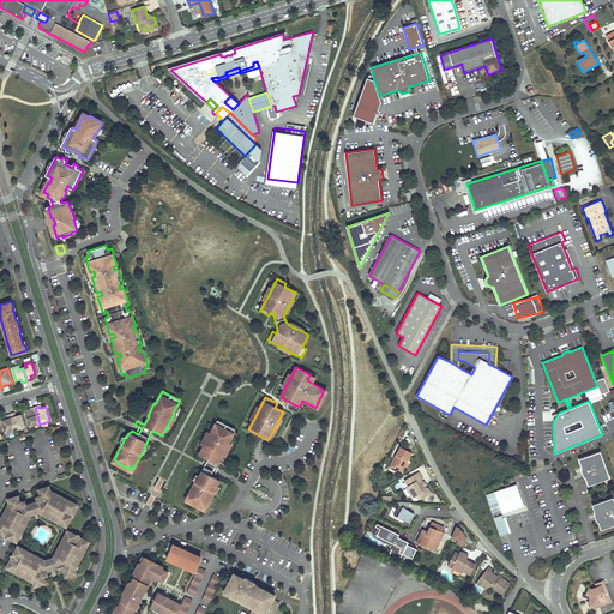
[(30,427),(40,425),(35,408),(30,409),(31,411),(29,413),(26,413),(30,427)]
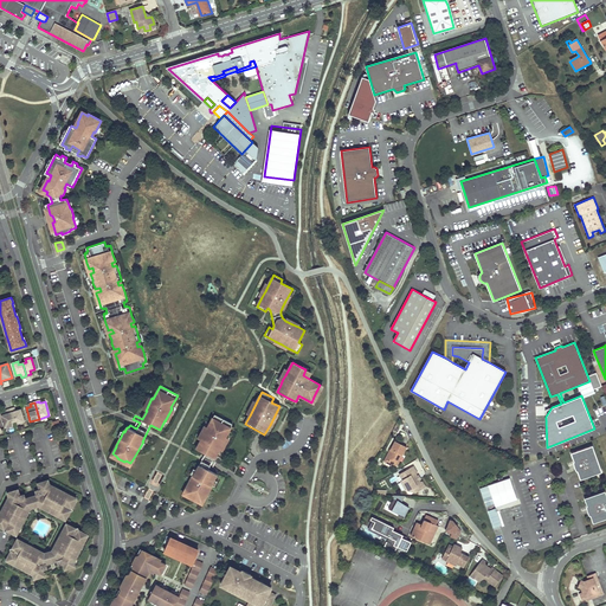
[(15,412),(14,408),(11,410),(14,421),(19,420),(19,424),(25,423),(21,410),(15,412)]
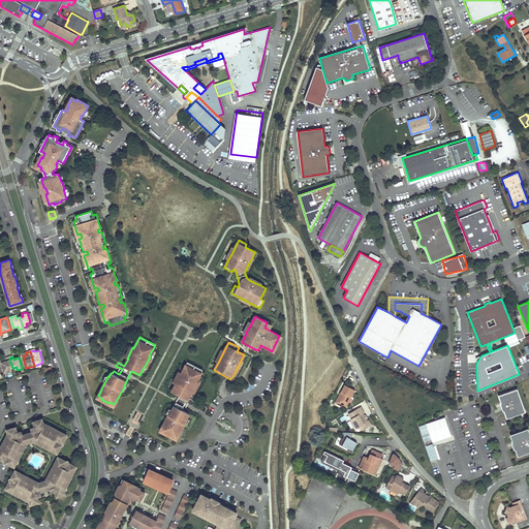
[(9,369),(12,368),(9,358),(5,359),(6,362),(1,364),(4,374),(9,372),(9,369)]
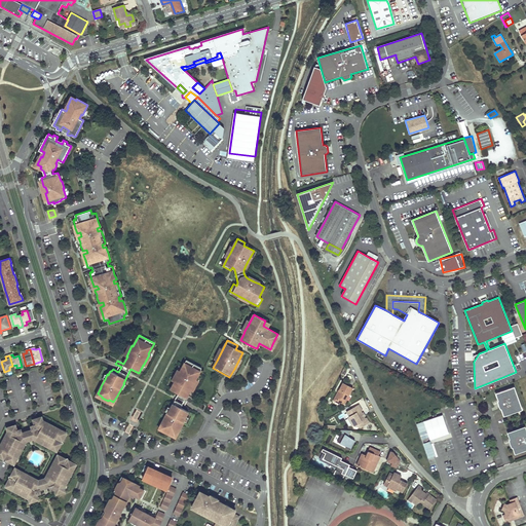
[(196,380),(196,379),(201,369),(186,361),(181,371),(180,371),(174,381),(175,382),(171,389),(178,393),(171,408),(170,408),(167,412),(163,420),(164,420),(160,427),(165,429),(164,430),(167,433),(171,435),(172,434),(176,436),(180,428),(181,429),(185,421),(187,417),(186,416),(189,412),(187,411),(188,409),(185,407),(183,406),(185,401),(187,402),(191,404),(193,401),(186,398),(190,390),(191,390),(196,380)]
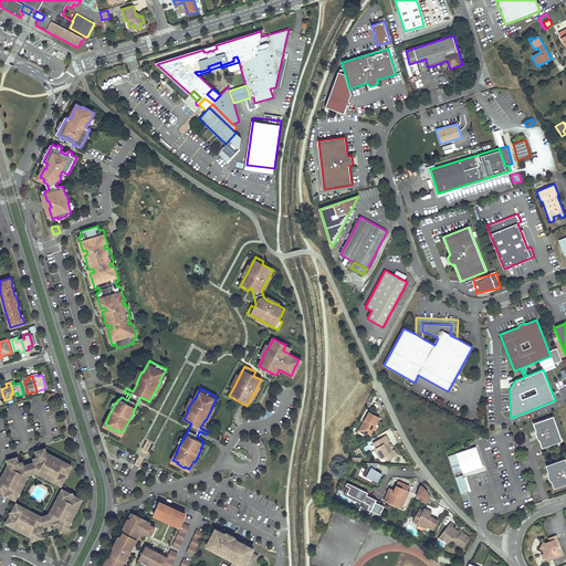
[(380,415),(369,410),(366,419),(367,419),(364,429),(368,431),(374,433),(380,415)]
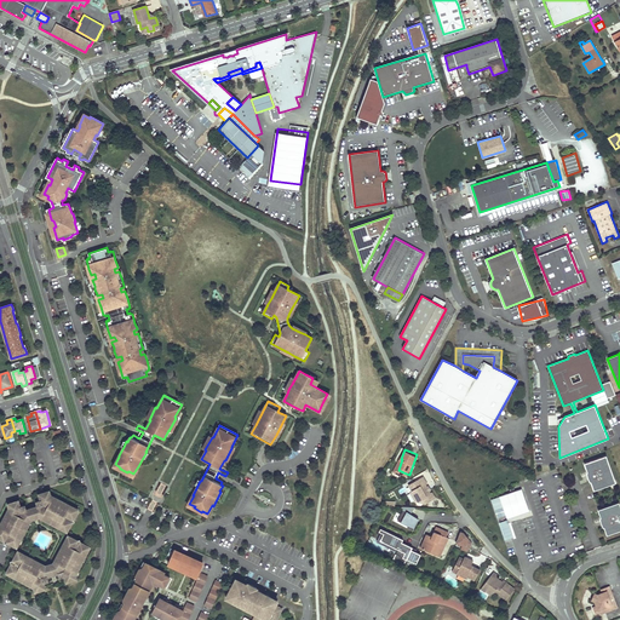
[(616,482),(606,455),(584,464),(587,472),(586,472),(586,476),(589,475),(590,480),(589,480),(590,482),(591,482),(593,491),(616,482)]
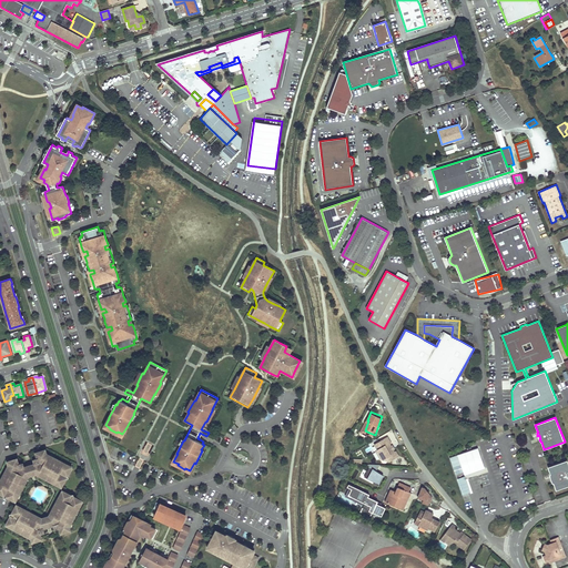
[(378,450),(383,457),(386,458),(387,460),(391,460),(398,455),(396,450),(395,452),(393,449),(392,446),(389,444),(391,443),(387,437),(375,445),(378,450)]
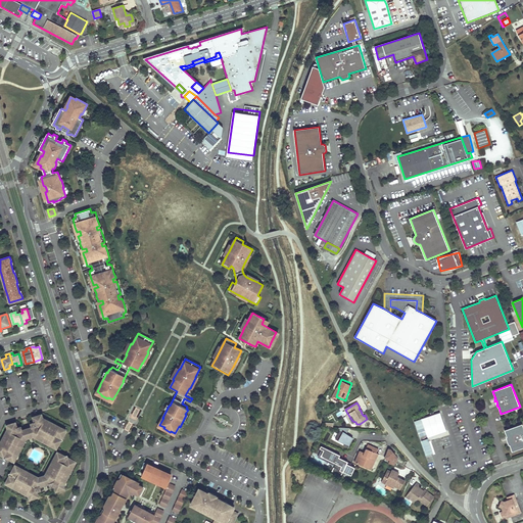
[(135,419),(140,410),(136,408),(132,417),(135,419)]
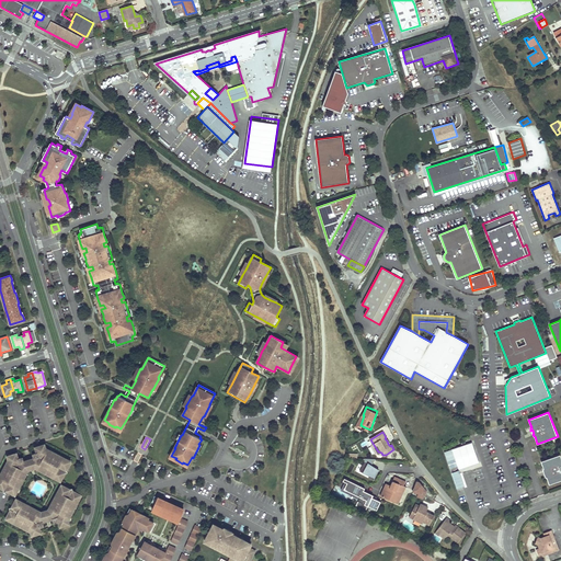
[(472,442),(451,449),(458,469),(479,461),(472,442)]
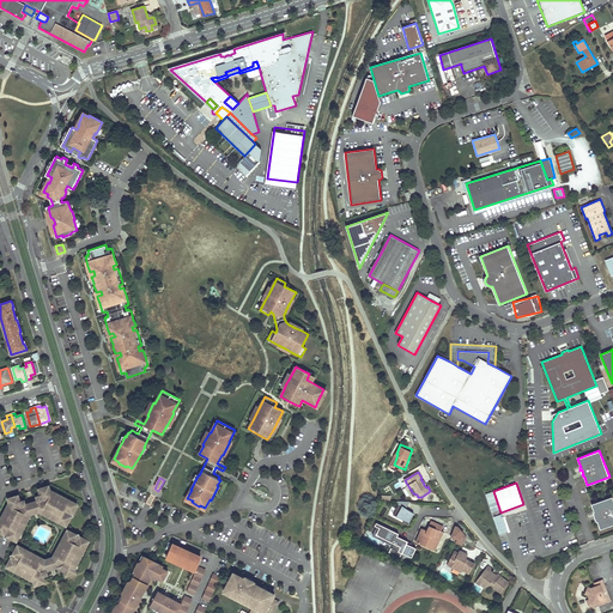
[(36,501),(26,504),(24,499),(20,501),(18,495),(10,497),(12,502),(8,503),(6,508),(7,509),(4,519),(1,519),(0,520),(0,532),(6,535),(7,533),(8,533),(7,536),(16,540),(17,535),(19,535),(22,529),(22,528),(25,520),(28,519),(30,513),(32,514),(37,513),(38,510),(44,514),(47,513),(55,517),(55,520),(60,522),(62,521),(67,523),(71,515),(68,514),(70,513),(72,514),(77,505),(71,503),(71,501),(66,498),(64,498),(55,495),(54,492),(49,490),(47,491),(46,486),(37,489),(40,495),(35,496),(36,501)]
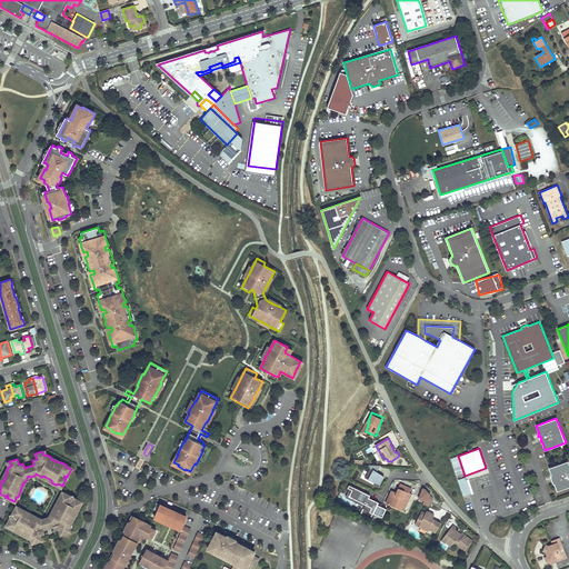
[(568,486),(568,463),(568,461),(549,468),(551,473),(550,473),(551,476),(552,476),(555,480),(552,481),(555,485),(558,490),(568,487),(568,486)]
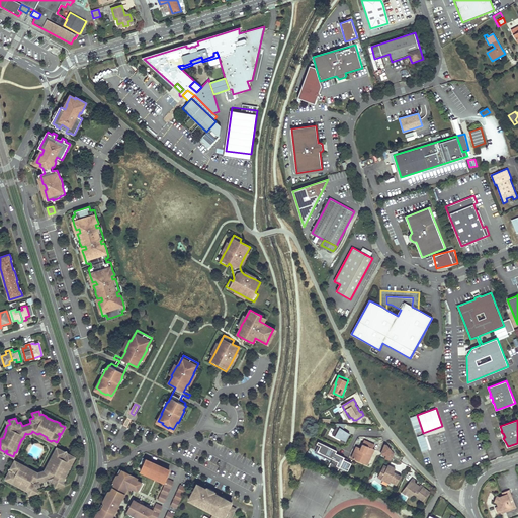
[(344,443),(349,434),(342,431),(346,424),(336,424),(336,427),(332,435),(336,437),(336,436),(341,439),(340,441),(344,443)]
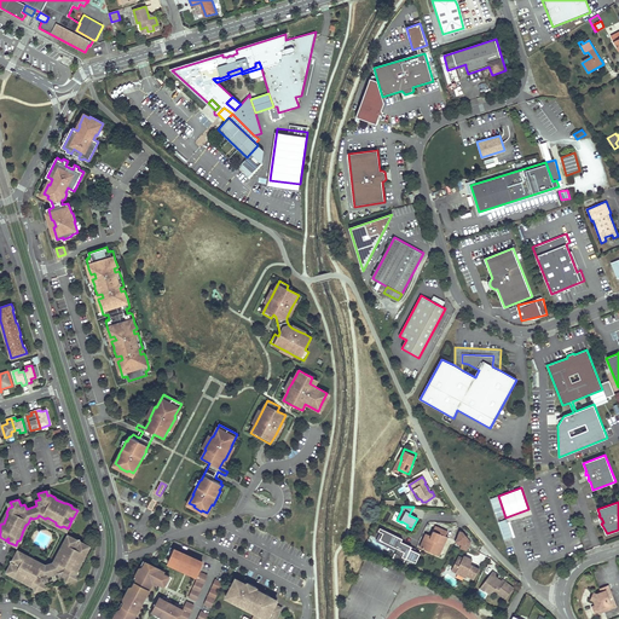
[(426,533),(420,547),(439,556),(441,550),(439,550),(443,542),(445,543),(447,537),(445,536),(447,531),(435,526),(431,536),(426,533)]
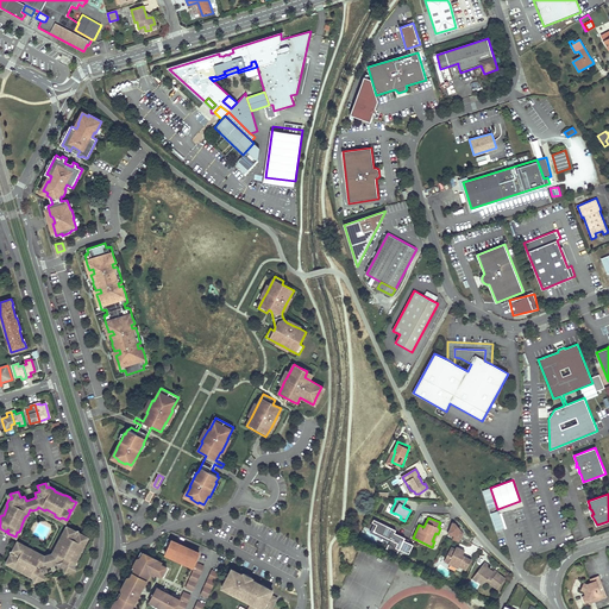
[(376,525),(374,532),(390,540),(388,545),(399,550),(408,554),(413,545),(403,540),(405,538),(394,533),(395,531),(374,520),(372,522),(376,525)]
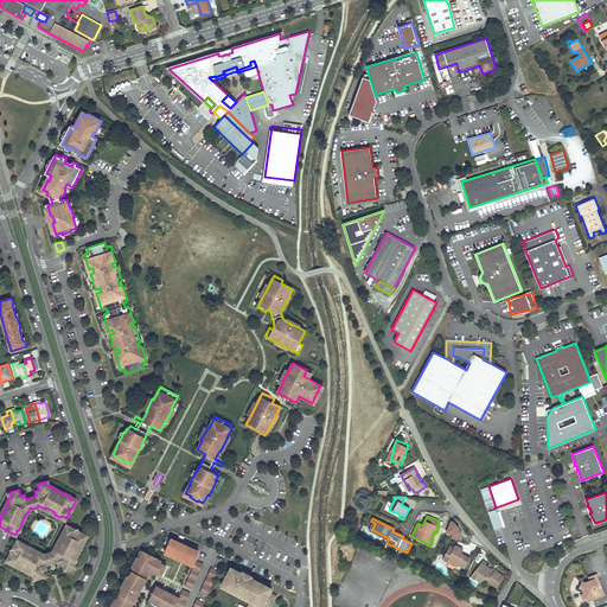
[(451,519),(445,536),(458,541),(462,534),(451,519)]
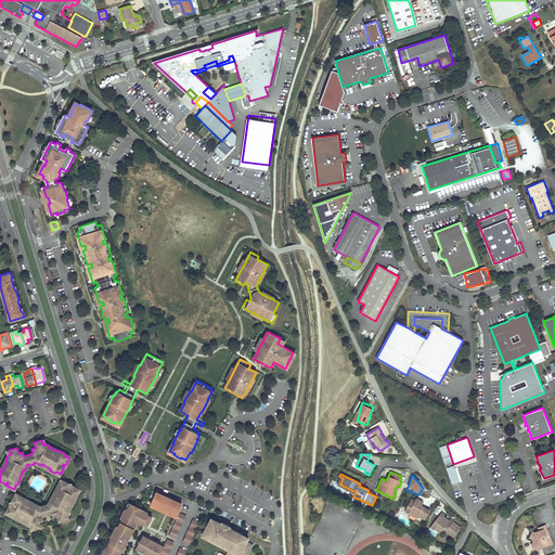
[(40,507),(35,504),(34,505),(26,501),(25,499),(21,497),(18,497),(15,495),(11,502),(13,503),(13,505),(11,503),(5,512),(11,514),(12,516),(15,518),(17,517),(25,521),(26,524),(30,526),(33,525),(34,529),(41,527),(39,521),(43,520),(42,516),(47,515),(52,513),(53,517),(57,516),(60,521),(66,519),(65,515),(67,514),(69,510),(69,508),(73,500),(75,500),(77,495),(77,493),(79,489),(71,485),(69,487),(68,487),(69,483),(63,480),(61,485),(59,485),(56,489),(57,491),(53,499),(51,500),(49,504),(47,504),(44,505),(41,506),(40,507)]
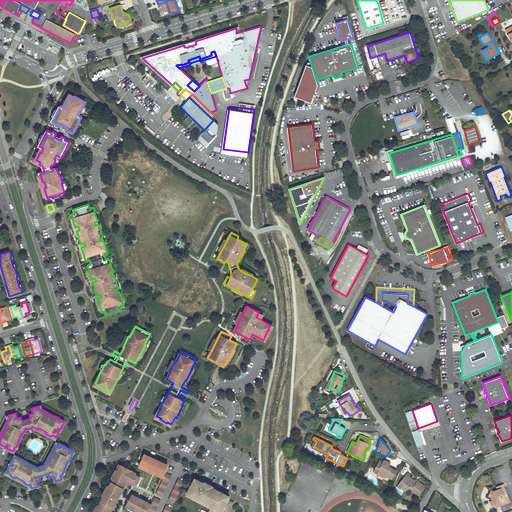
[(167,464),(144,454),(144,456),(167,466),(167,464)]
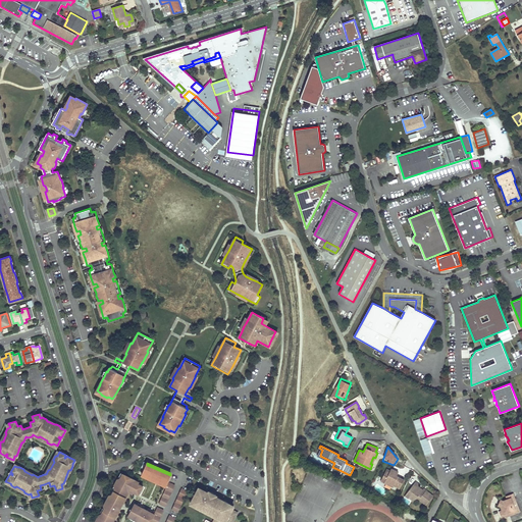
[(170,475),(147,465),(143,473),(143,474),(147,476),(146,477),(150,479),(151,477),(154,479),(154,480),(157,482),(158,481),(162,482),(161,484),(165,485),(166,483),(170,475)]
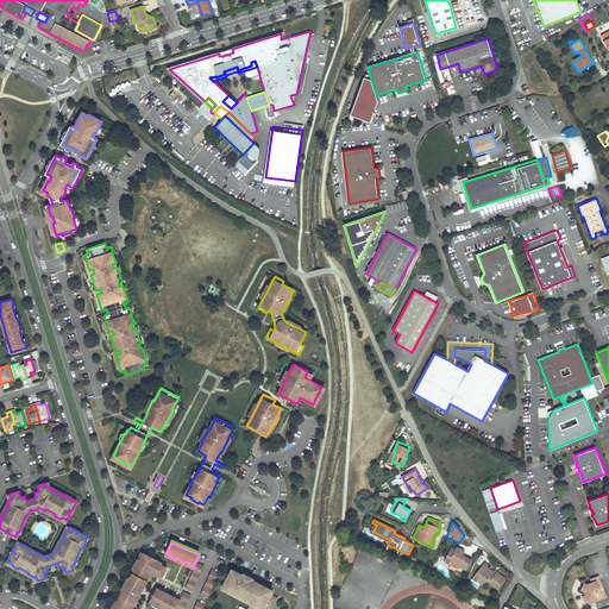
[(399,550),(388,545),(385,550),(396,554),(399,550)]
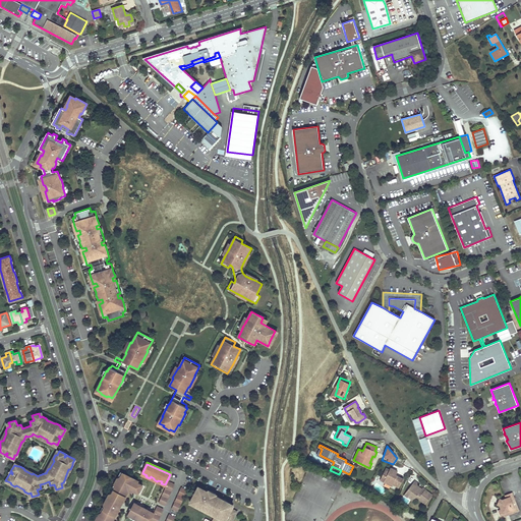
[(393,484),(399,487),(403,479),(396,475),(398,471),(391,468),(389,470),(386,468),(380,480),(386,483),(391,485),(392,486),(393,484)]
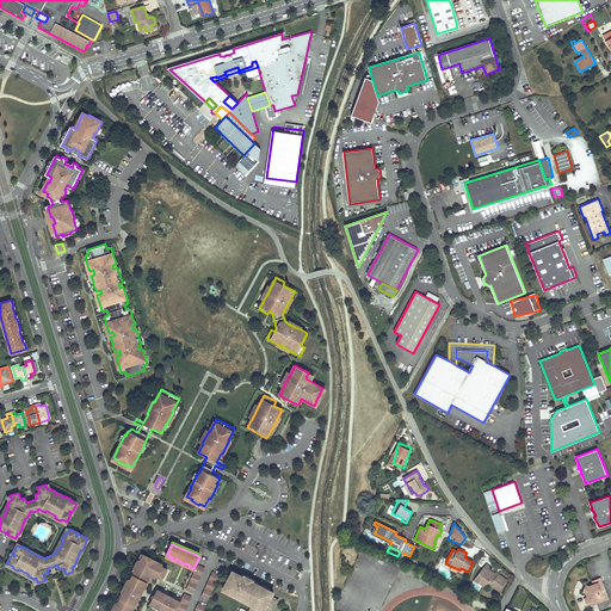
[(127,610),(131,610),(150,575),(143,571),(144,567),(153,572),(156,574),(156,575),(162,579),(167,569),(161,566),(162,565),(150,557),(149,560),(142,556),(141,560),(137,561),(134,568),(135,571),(131,579),(128,580),(127,584),(128,585),(125,588),(124,587),(122,591),(123,594),(119,602),(116,603),(112,610),(122,610),(123,609),(127,610)]
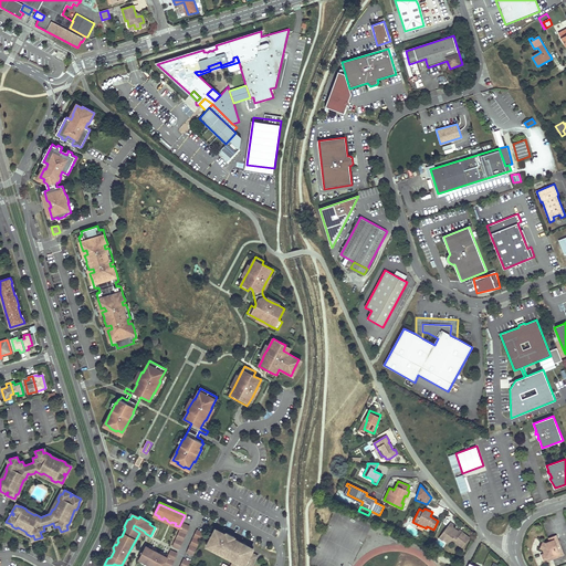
[(469,537),(461,532),(460,533),(458,532),(458,531),(452,527),(454,525),(450,522),(439,537),(442,541),(443,540),(444,537),(450,541),(451,540),(453,537),(456,538),(453,541),(462,547),(469,537)]
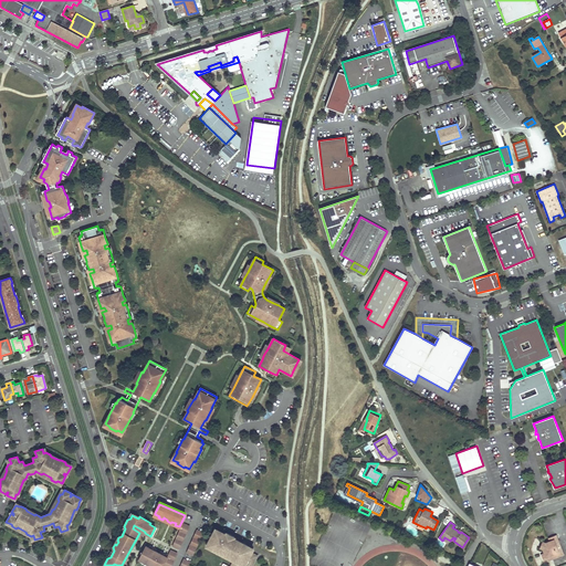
[(179,549),(189,526),(182,523),(173,546),(179,549)]
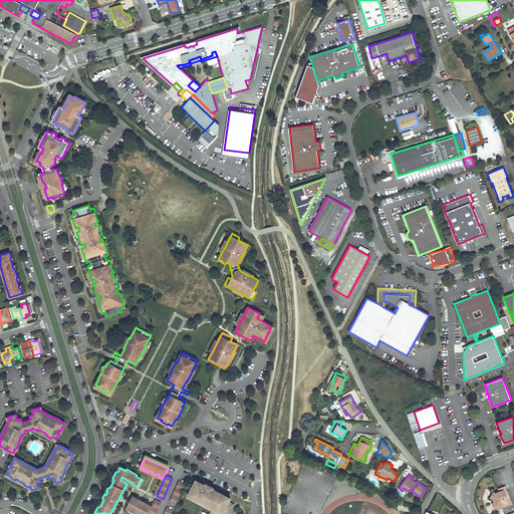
[(176,504),(185,483),(179,481),(170,501),(176,504)]
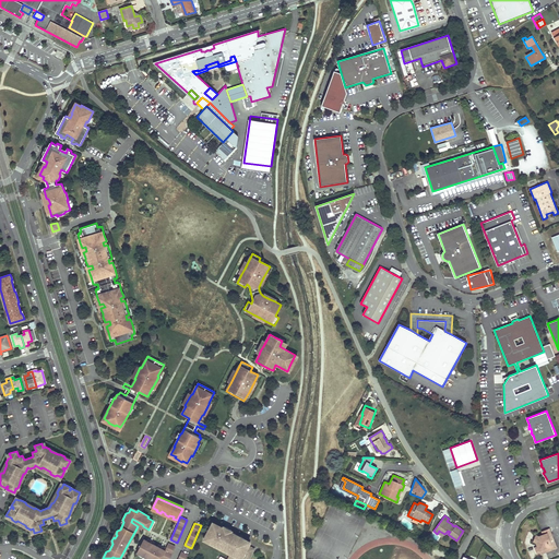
[(248,558),(253,549),(244,544),(245,542),(241,540),(242,538),(230,532),(229,531),(228,532),(224,530),(224,528),(223,527),(222,526),(221,526),(219,527),(212,523),(205,537),(211,539),(209,542),(232,554),(228,558),(225,558),(221,556),(218,558),(248,558)]
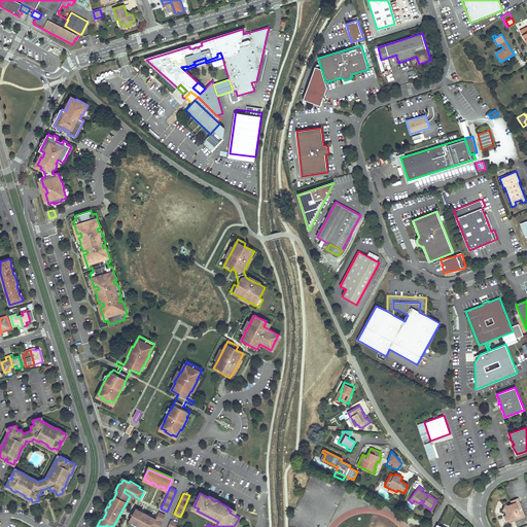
[(525,517),(519,501),(512,504),(508,505),(505,504),(502,511),(505,512),(507,516),(503,517),(506,524),(525,517)]
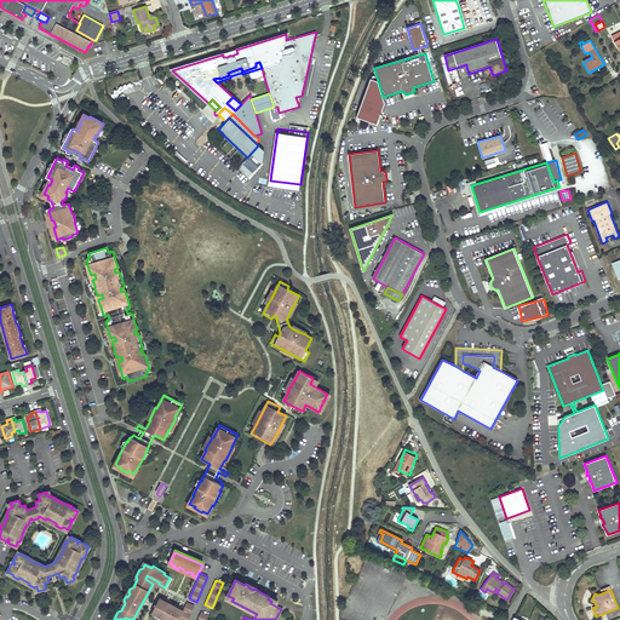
[(283,604),(269,597),(268,600),(271,601),(270,603),(281,609),(283,604)]
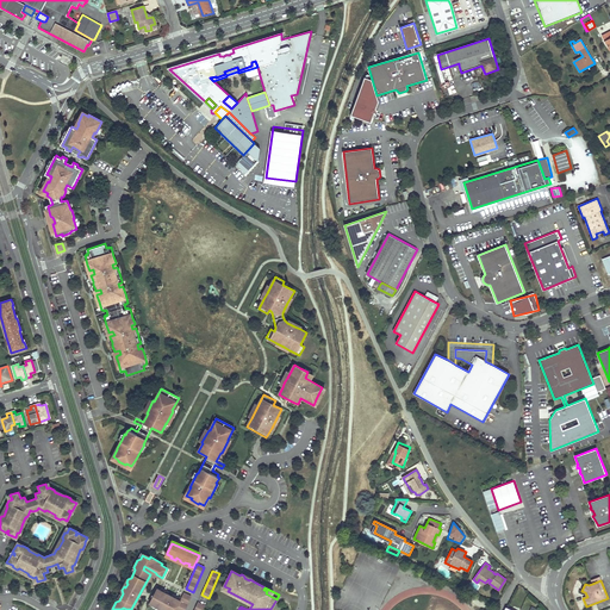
[(179,597),(175,595),(175,596),(173,597),(167,595),(167,591),(163,589),(163,590),(161,591),(157,589),(150,603),(162,609),(185,609),(192,596),(185,592),(181,601),(179,601),(179,598),(179,597)]
